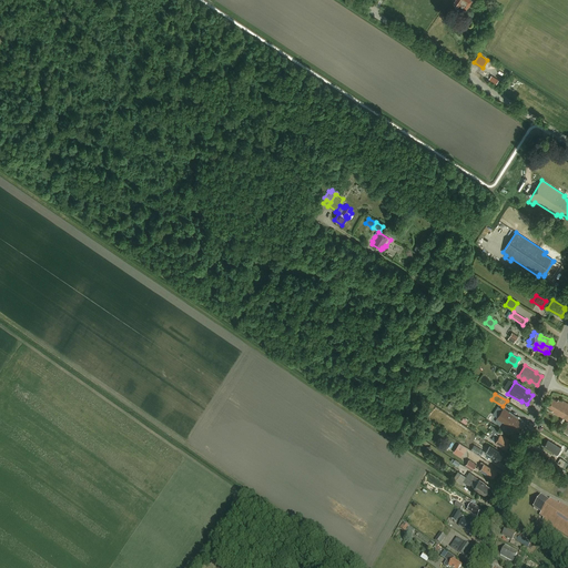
[(567,421),(567,403),(563,401),(563,402),(558,399),(557,401),(553,398),(547,406),(554,411),(553,412),(567,421)]
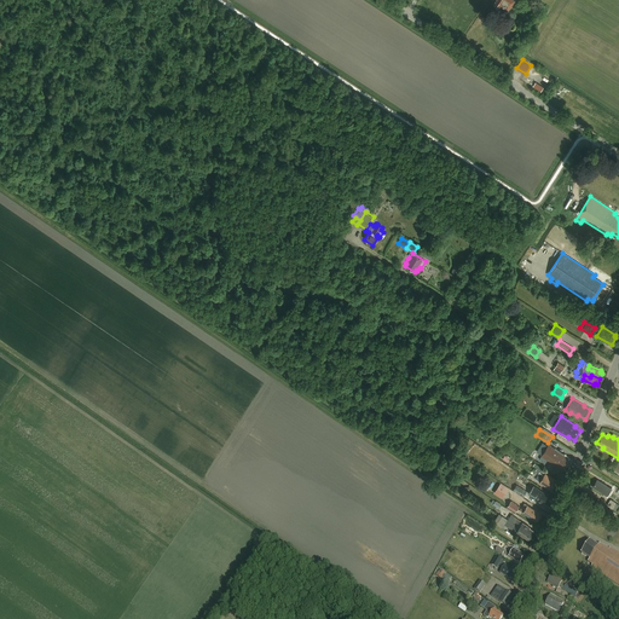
[(561,474),(571,458),(549,444),(548,446),(538,439),(532,449),(557,466),(555,469),(561,474)]
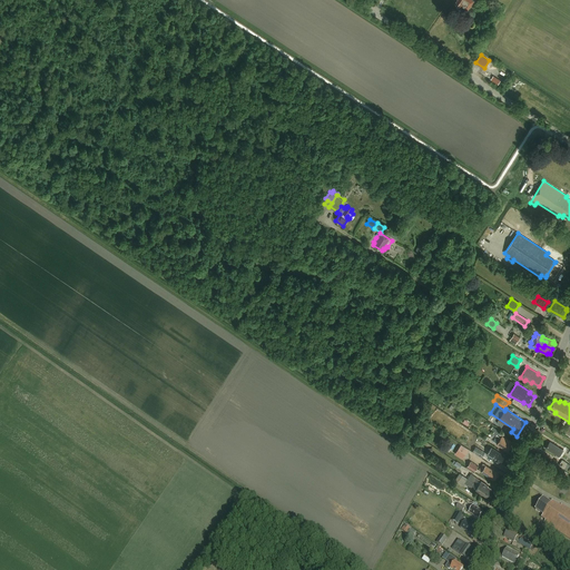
[(499,436),(501,433),(491,426),(490,429),(493,431),(492,433),(495,435),(497,435),(499,436)]
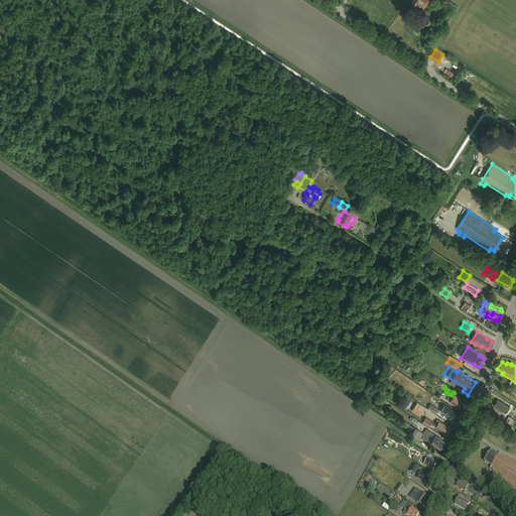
[(453,396),(452,395),(449,394),(446,399),(450,401),(449,401),(460,408),(464,401),(454,395),(453,396)]
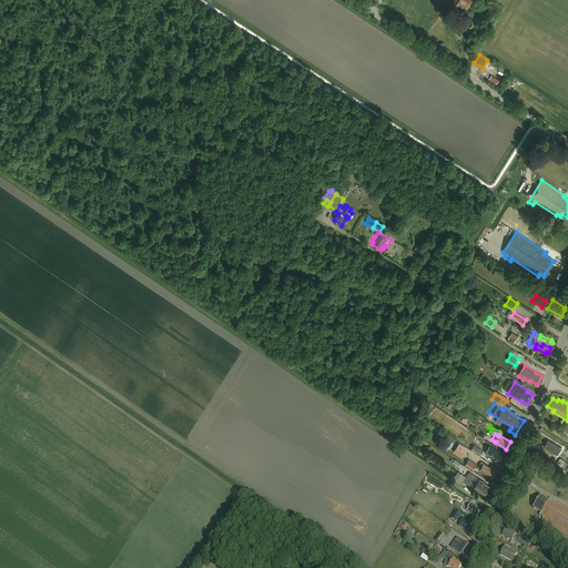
[(556,455),(560,448),(548,440),(544,447),(556,455)]
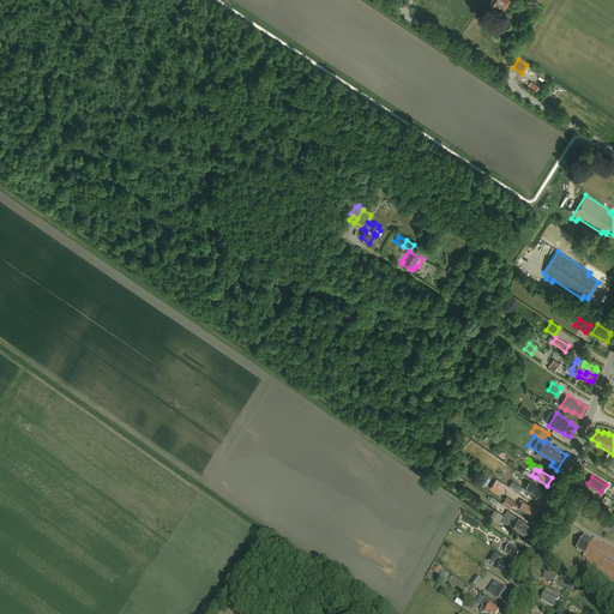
[(519,493),(523,488),(512,481),(509,486),(519,493)]
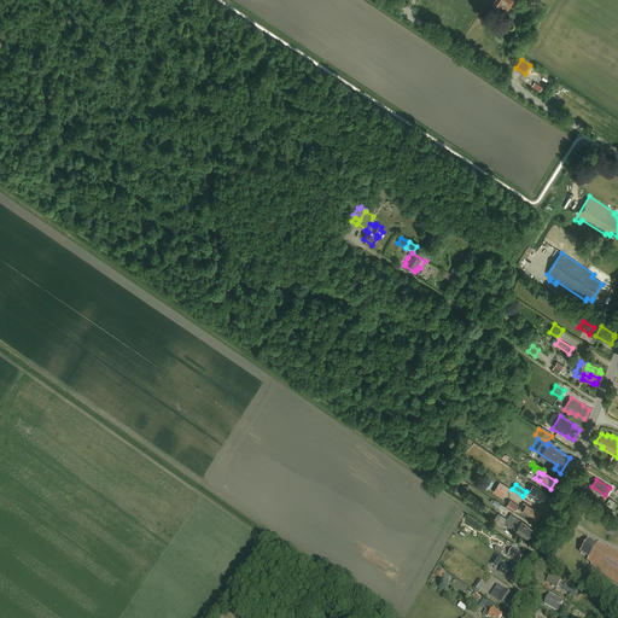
[(542,502),(547,494),(534,485),(528,493),(542,502)]
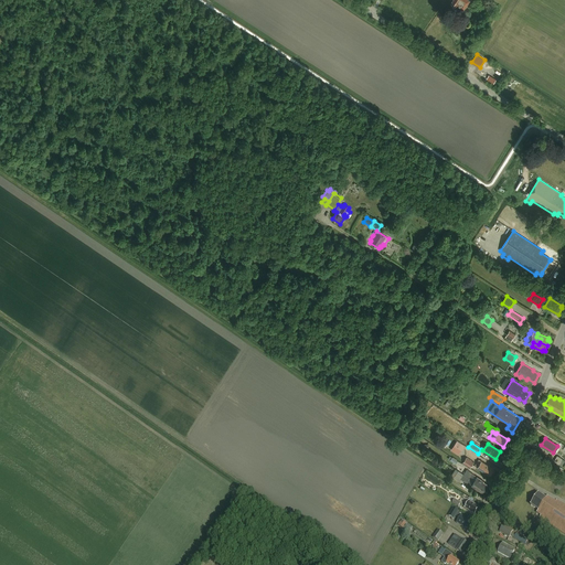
[(562,466),(564,460),(557,456),(554,461),(562,466)]
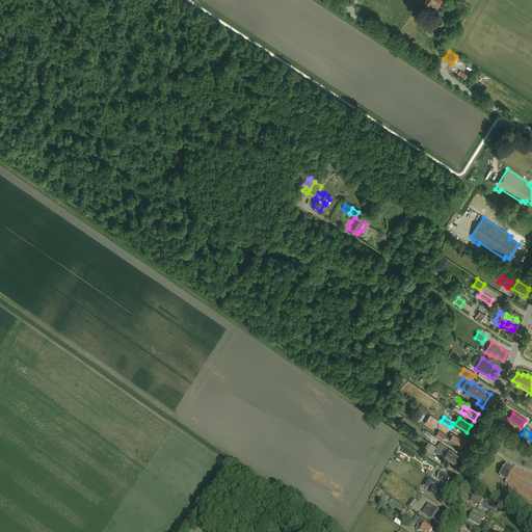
[(443,440),(445,437),(446,435),(440,430),(436,435),(443,440)]
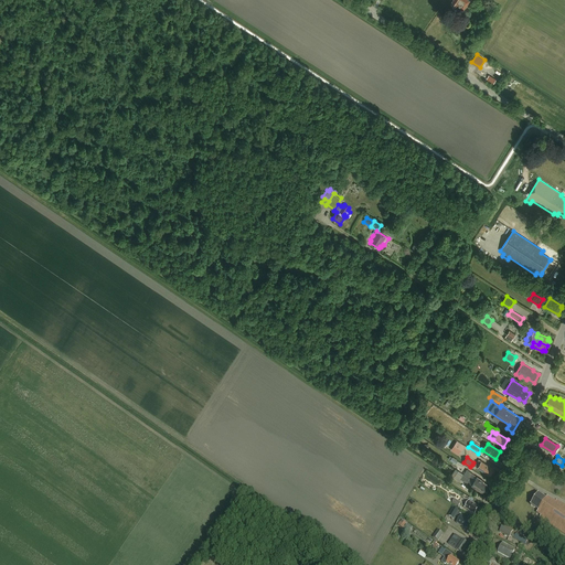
[(481,460),(477,467),(489,476),(494,468),(481,460)]
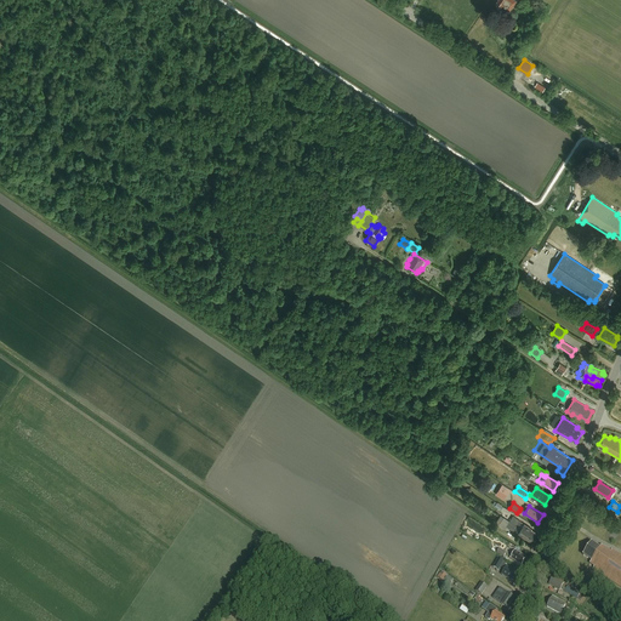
[(510,522),(533,537),(536,533),(531,530),(533,529),(524,524),(523,525),(519,523),(520,522),(513,517),(510,522)]
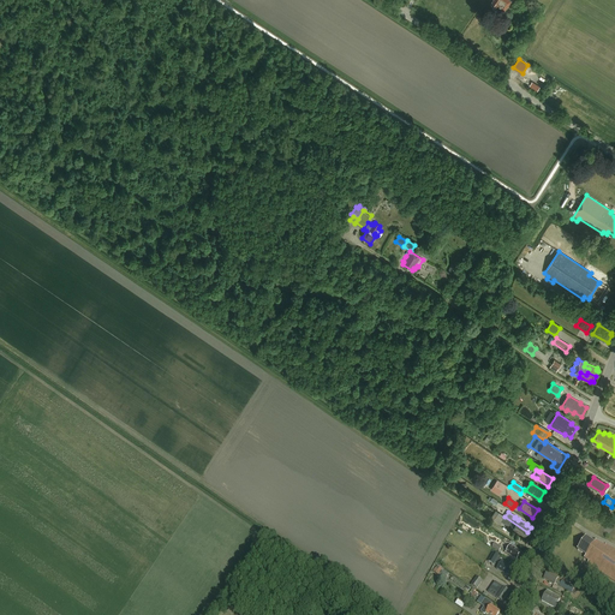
[(525,536),(527,532),(505,517),(499,513),(494,520),(500,524),(502,521),(508,526),(511,524),(514,527),(513,529),(520,535),(521,533),(525,536)]
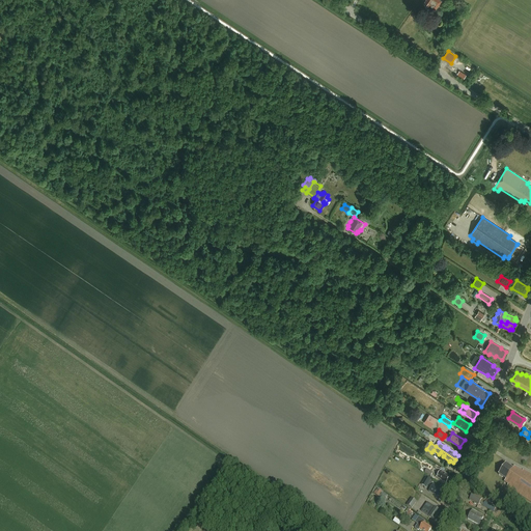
[(530,502),(530,475),(523,471),(522,472),(514,467),(513,469),(505,464),(498,475),(506,480),(504,482),(508,484),(506,486),(530,502)]
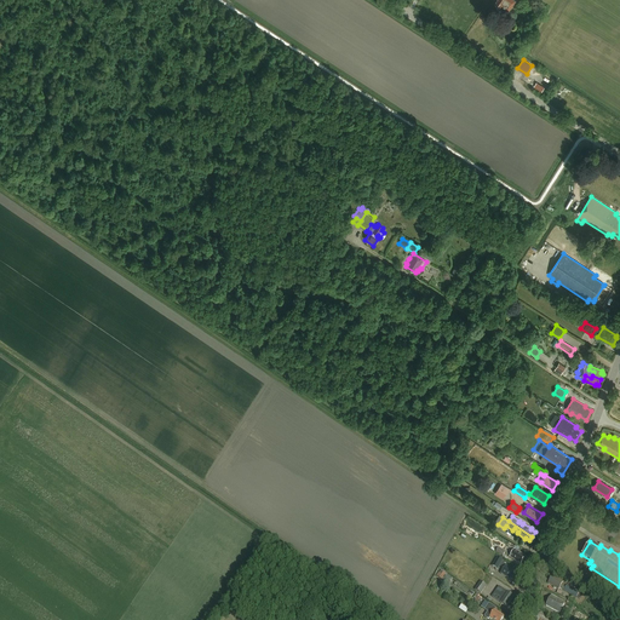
[(521,563),(526,557),(515,550),(510,557),(521,563)]
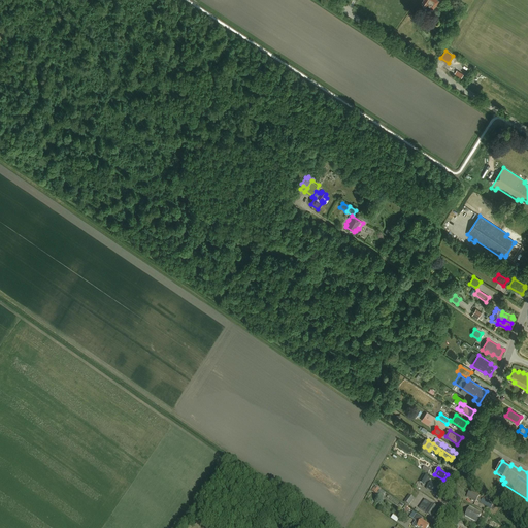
[(430,485),(431,482),(432,480),(423,473),(420,479),(421,480),(419,483),(424,485),(426,482),(430,485)]
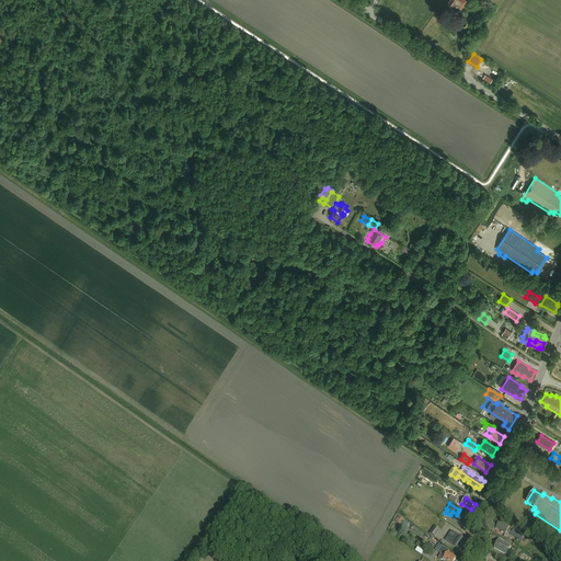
[(461,522),(467,525),(469,521),(468,519),(470,516),(466,513),(464,515),(458,512),(457,515),(454,518),(460,523),(461,522)]
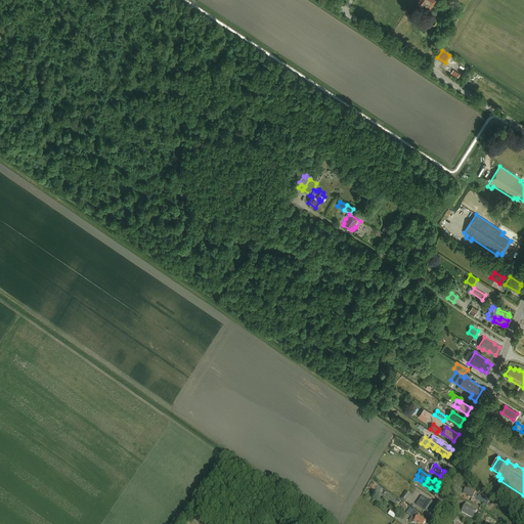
[(469,487),(465,493),(469,496),(469,497),(470,498),(471,497),(473,499),(474,497),(484,504),(482,506),(481,508),(485,511),(486,508),(485,508),(487,506),(490,500),(480,494),(480,495),(477,493),(477,492),(469,487)]
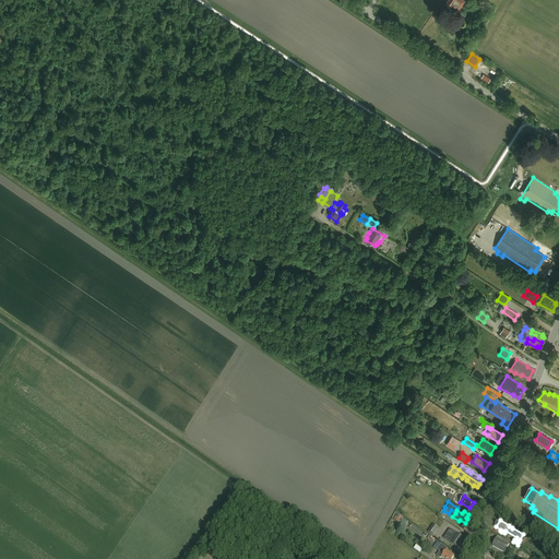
[(439,528),(433,525),(428,533),(433,536),(439,528)]
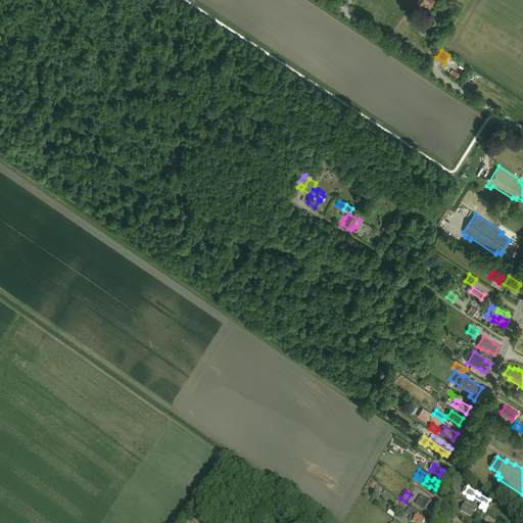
[(427,512),(433,503),(420,493),(414,503),(427,512)]
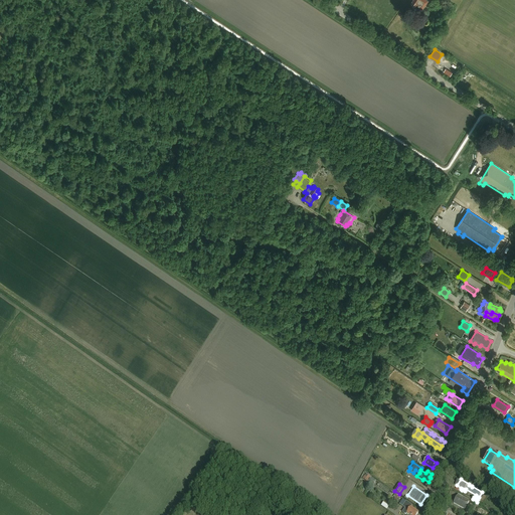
[(470,501),(458,495),(454,503),(465,510),(470,501)]
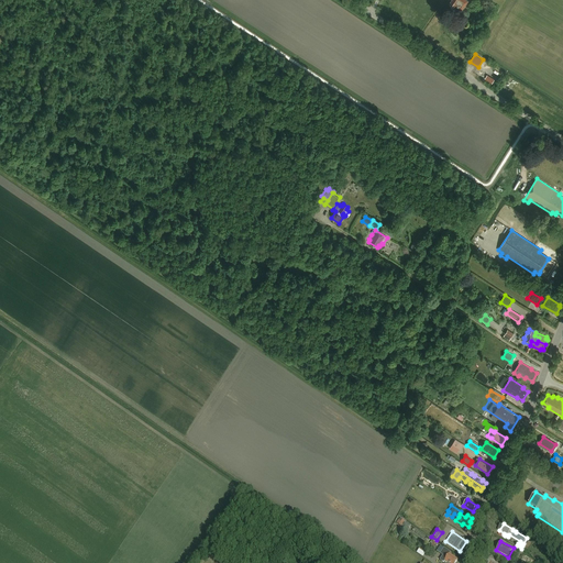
[(445,560),(449,562),(455,562),(459,559),(450,553),(451,552),(441,545),(437,551),(443,555),(441,560),(444,562),(445,560)]
